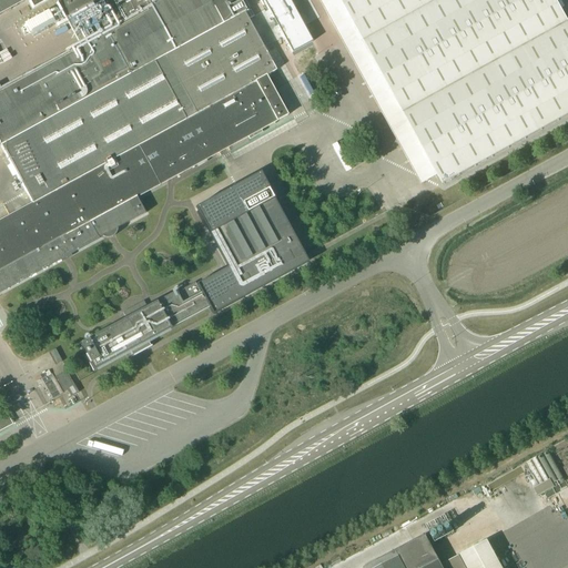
[(0,0),(0,13),(26,0),(28,0),(33,9),(49,0),(112,0),(125,22),(0,90),(0,146),(1,146),(32,204),(0,221),(0,292),(144,214),(137,198),(287,115),(265,77),(275,71),(236,0),(0,0)]
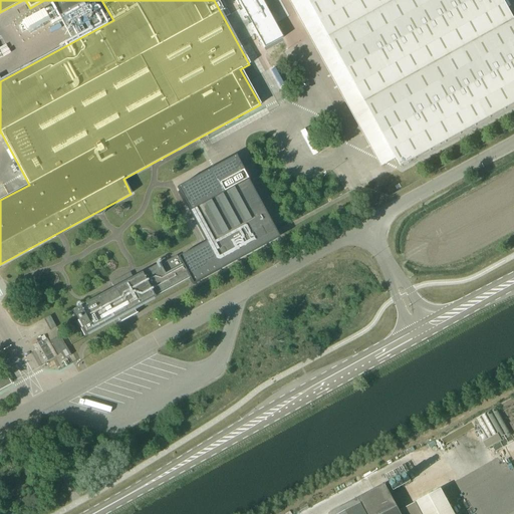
[(56,0),(52,3),(59,15),(86,0),(56,0)]
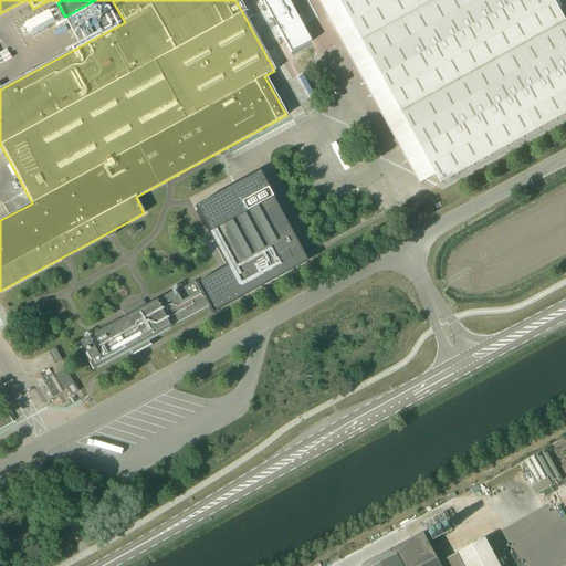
[(255,0),(270,24),(282,17),(272,0),(255,0)]
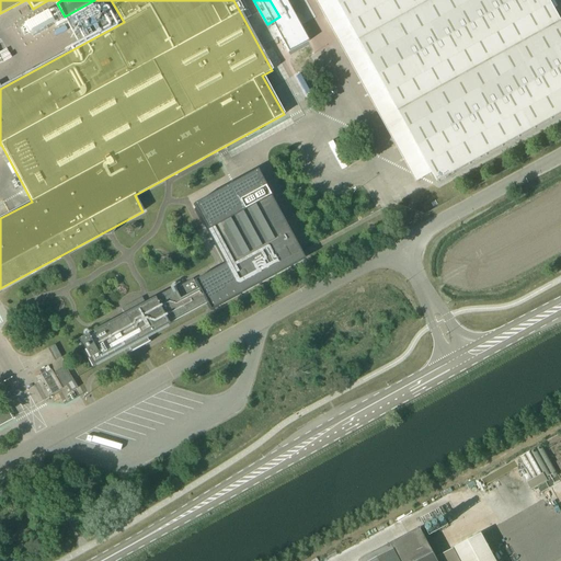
[(389,94),(436,182),(437,182),(449,175),(560,113),(560,21),(549,0),(315,0),(373,104),(389,94)]
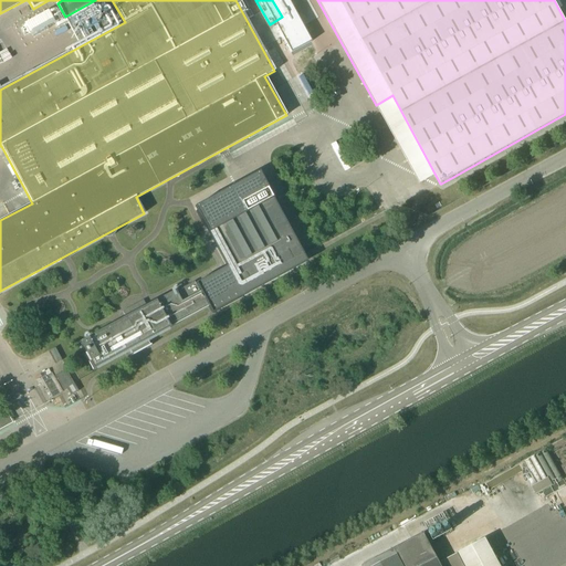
[(43,10),(21,23),(25,31),(49,18),(43,10)]
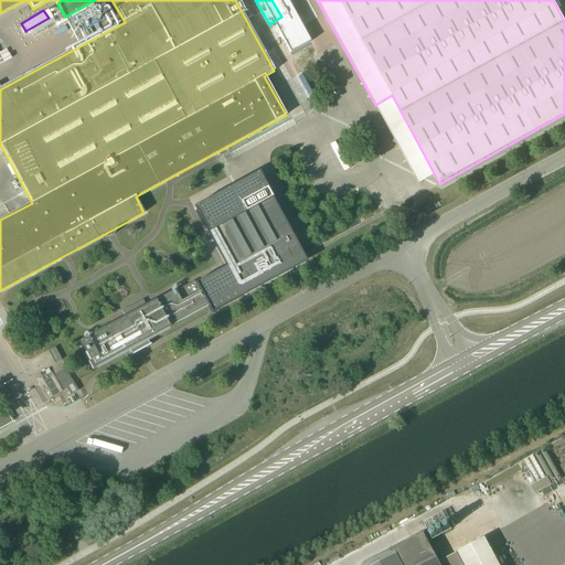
[(290,22),(283,20),(275,23),(273,31),(277,39),(285,41),(292,36),(295,29),(290,22)]
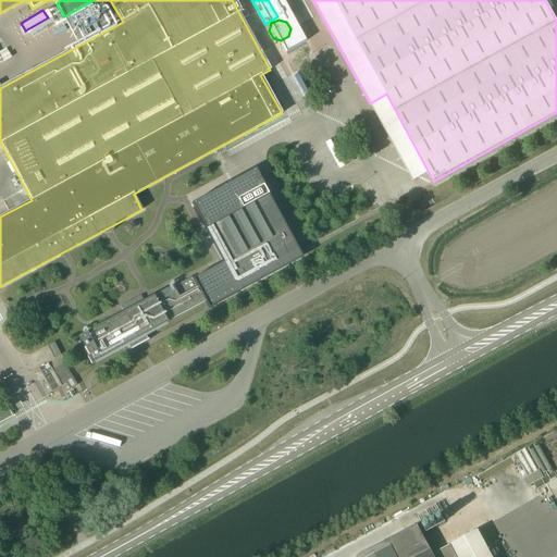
[(280,46),(286,58),(298,51),(292,39),(280,46)]
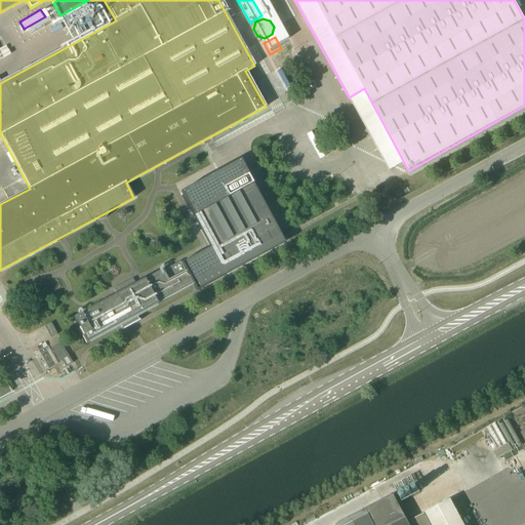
[(271,118),(268,112),(244,125),(247,131),(271,118)]
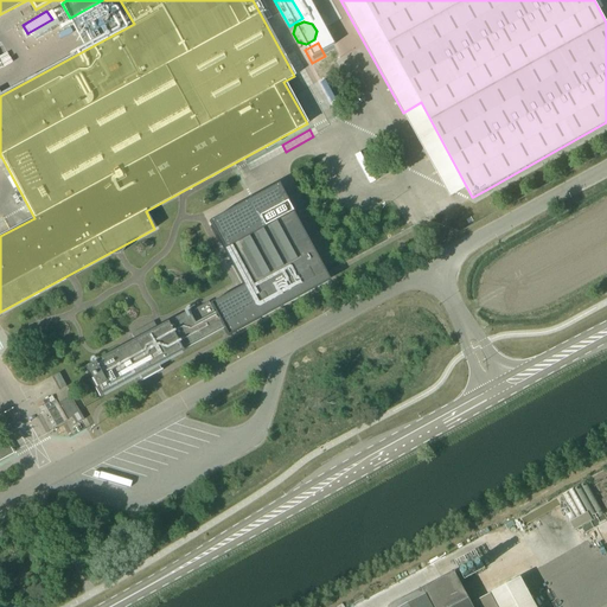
[(158,364),(326,273),(281,186),(210,224),(242,282),(189,313),(187,312),(179,317),(157,328),(153,323),(131,334),(135,342),(85,369),(100,396),(138,376),(141,382),(161,371),(158,364)]
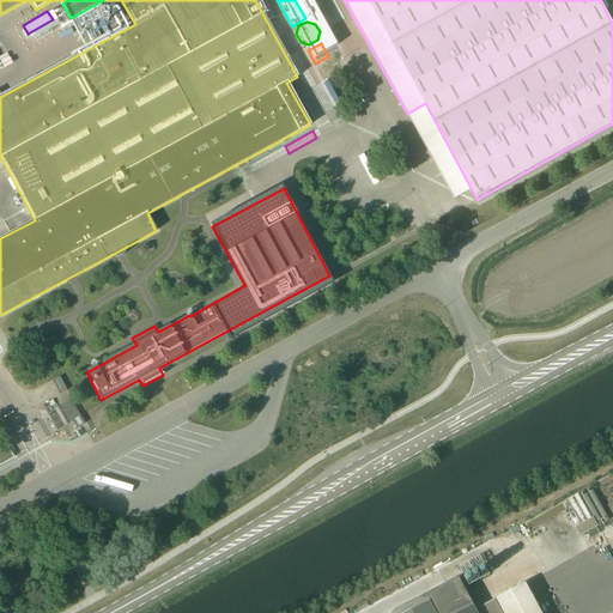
[(77,429),(78,428),(85,424),(74,407),(71,400),(60,407),(70,424),(72,422),(77,429)]
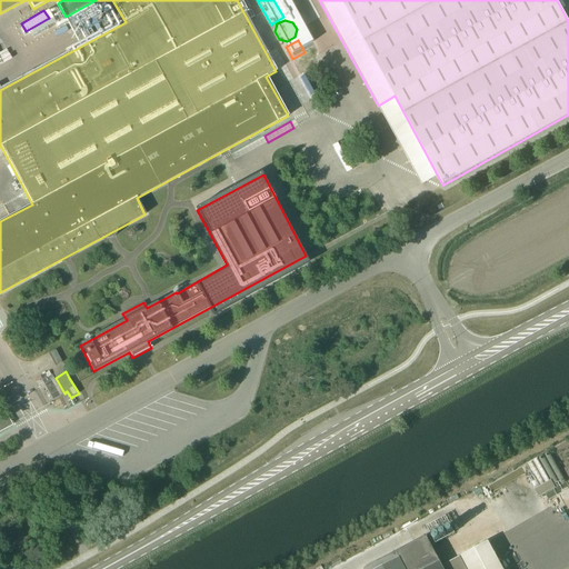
[(0,430),(11,425),(2,408),(0,402),(0,430)]
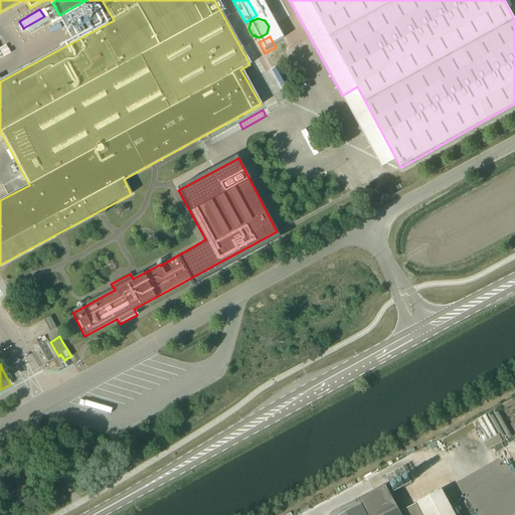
[(421,514),(417,507),(407,513),(402,504),(420,495),(415,485),(392,497),(386,486),(331,514),(421,514)]
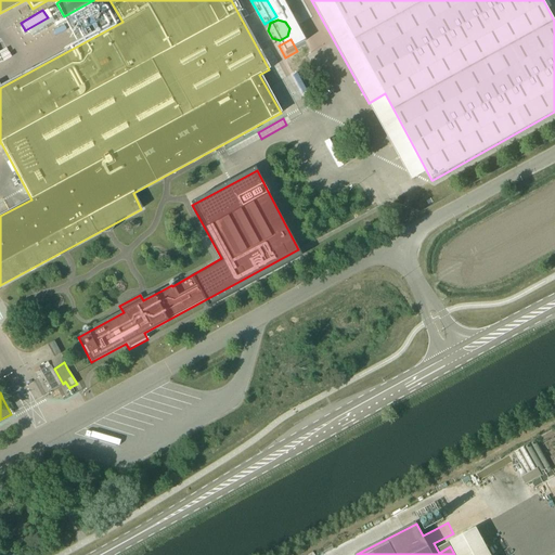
[(490,554),(476,528),(450,542),(456,554),(490,554)]
